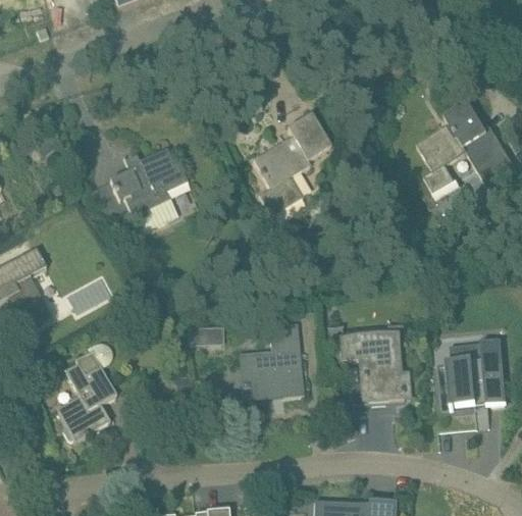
[(416,143),(434,171),(424,177),(433,193),(455,179),(445,165),(468,151),(496,197),(521,179),(521,177),(489,125),(485,129),(467,99),(444,113),(449,123),(416,143)]
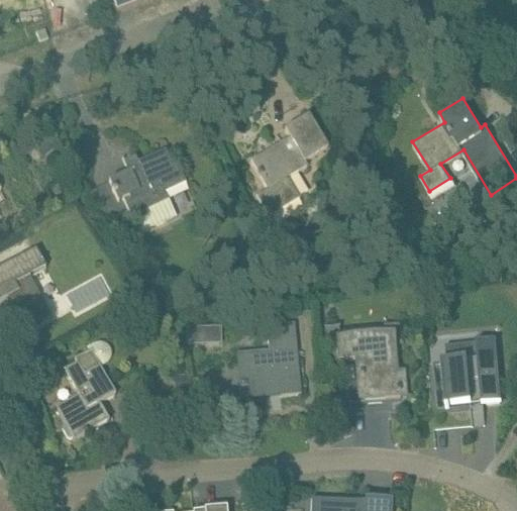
[(250,158),(255,167),(267,186),(255,192),(268,213),(299,194),(288,174),(307,163),(304,158),(327,144),(308,112),(285,126),(289,134),(250,158)]
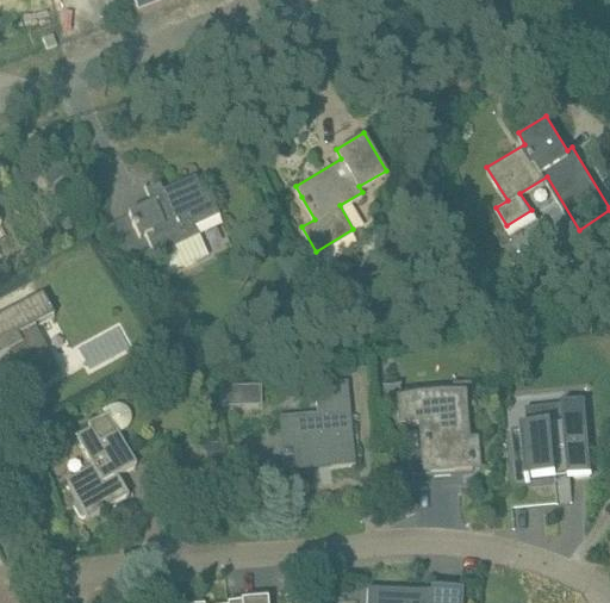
[(219,211),(209,187),(204,190),(195,172),(161,187),(163,193),(129,209),(139,234),(147,230),(156,250),(200,231),(195,222),(219,211)]
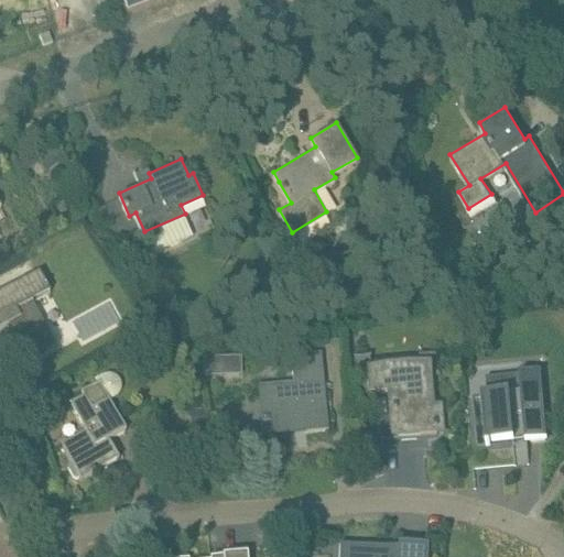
[(64,211),(73,201),(65,195),(56,205),(64,211)]
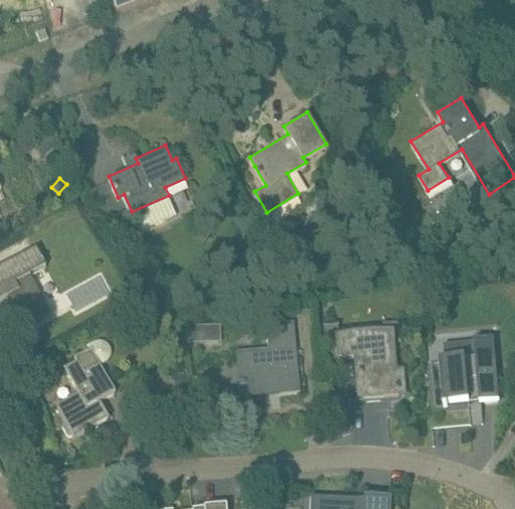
[(25,325),(34,320),(50,312),(28,271),(45,262),(36,244),(0,263),(0,296),(8,293),(25,325)]
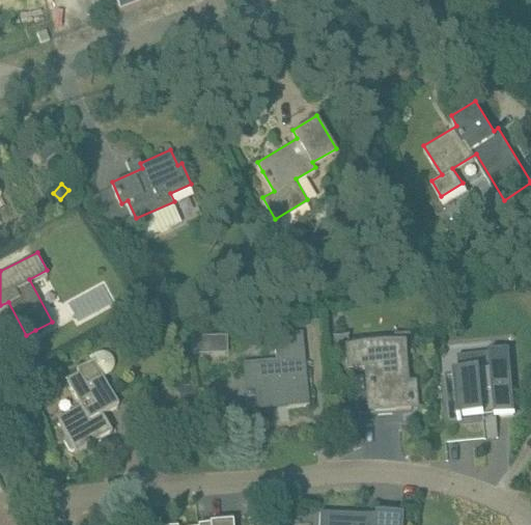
[(247,358),(250,382),(250,388),(246,389),(247,404),(274,402),(273,398),(287,396),(288,403),(309,402),(305,353),(301,353),(299,328),(273,331),(276,355),(247,358)]
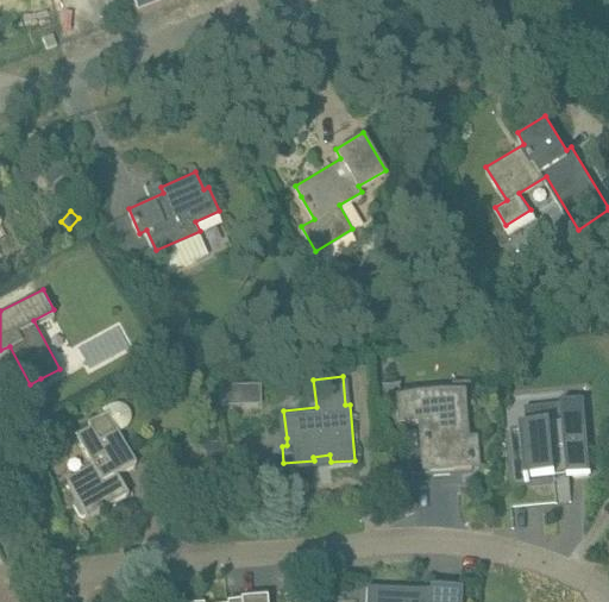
[(220,387),(220,399),(233,397),(233,386),(220,387)]
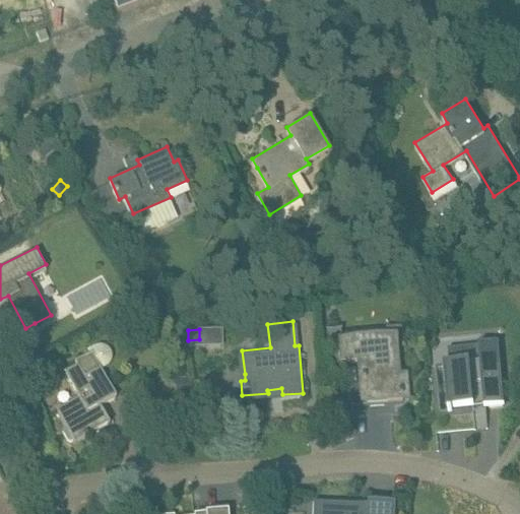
[(367,398),(402,395),(397,329),(337,333),(339,357),(363,356),(367,398)]
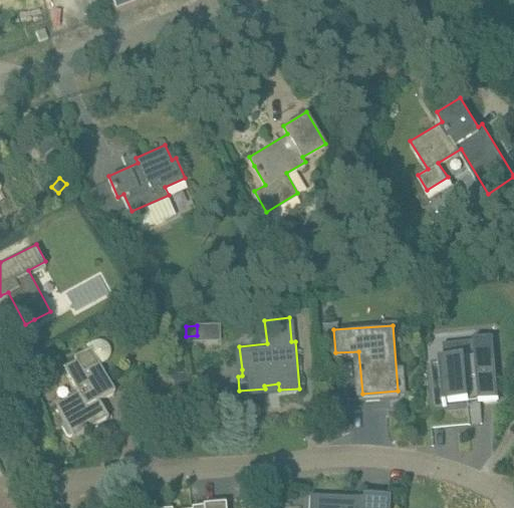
[(479,397),(499,395),(493,332),(473,334),(475,355),(443,358),(447,400),(468,398),(468,395),(478,394),(479,397)]
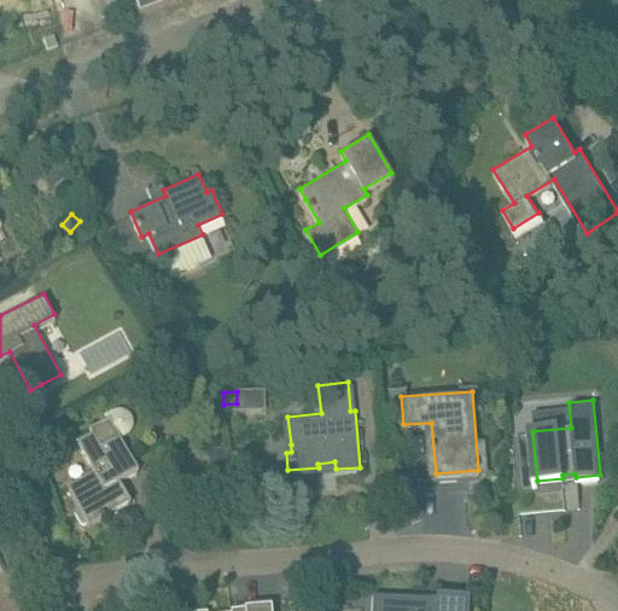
[(77,438),(93,467),(66,482),(77,502),(76,502),(75,507),(81,518),(85,519),(87,518),(88,522),(130,499),(122,484),(120,486),(116,479),(138,467),(134,458),(120,434),(129,429),(132,424),(133,419),(132,413),(128,408),(122,405),(116,405),(104,412),(106,415),(97,420),(88,425),(92,430),(77,438)]
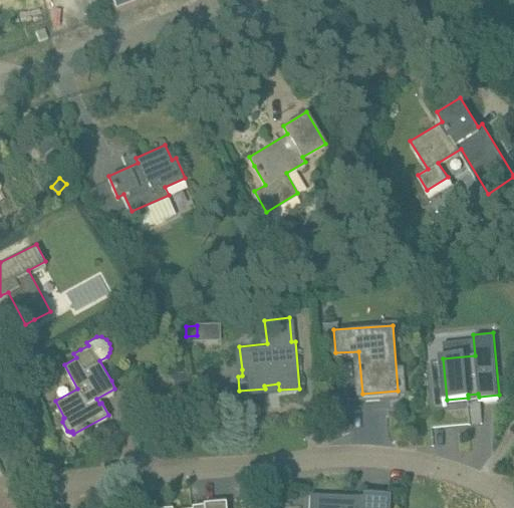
[(173,368),(174,387),(190,385),(187,367),(173,368)]
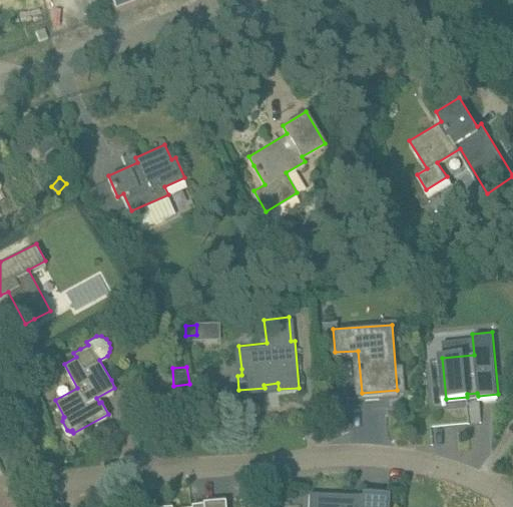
[(310,492),(309,506),(388,506),(389,491),(363,490),(362,498),(349,497),(350,494),(310,492)]
